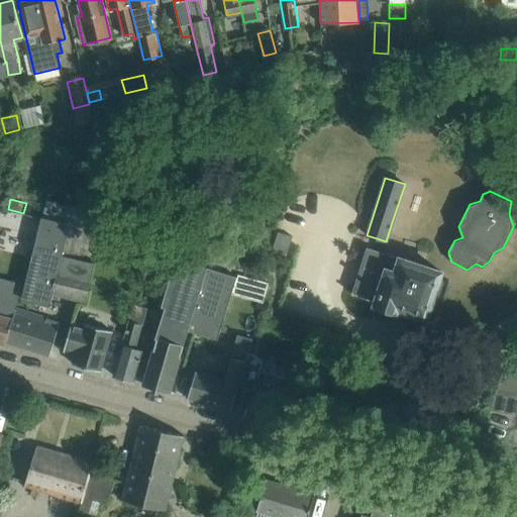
[(50,203),(46,219),(69,224),(92,230),(96,214),(88,212),(87,216),(66,211),(66,207),(50,203)]
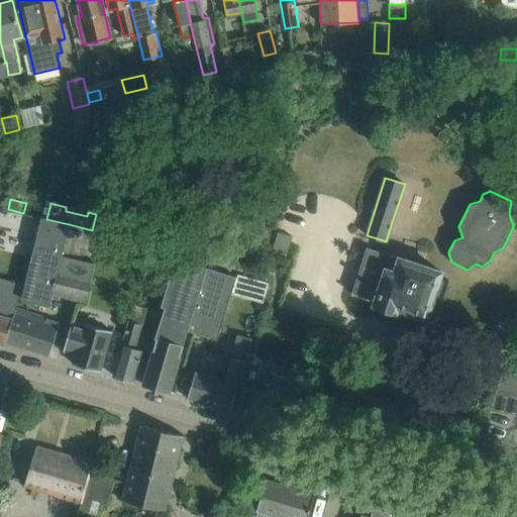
[(25,285),(22,298),(48,304),(52,292),(60,261),(69,224),(46,219),(41,218),(25,285)]
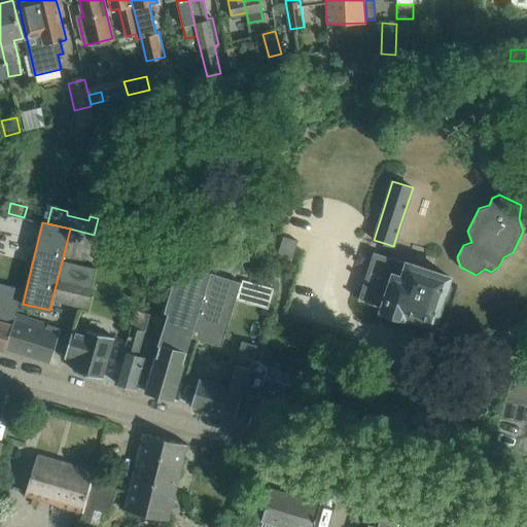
[(70,229),(61,266),(85,271),(94,235),(70,229)]
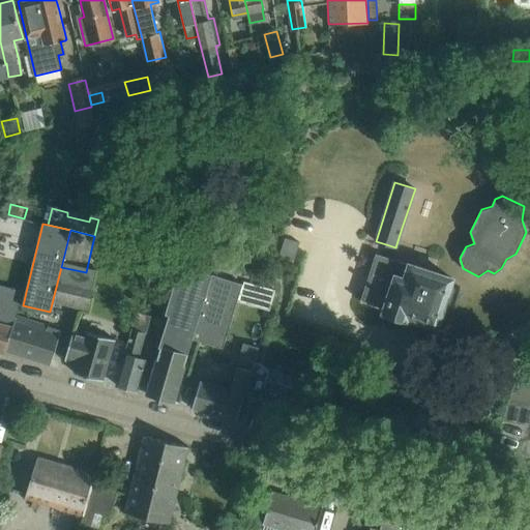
[(98,245),(95,262),(111,266),(114,249),(98,245)]
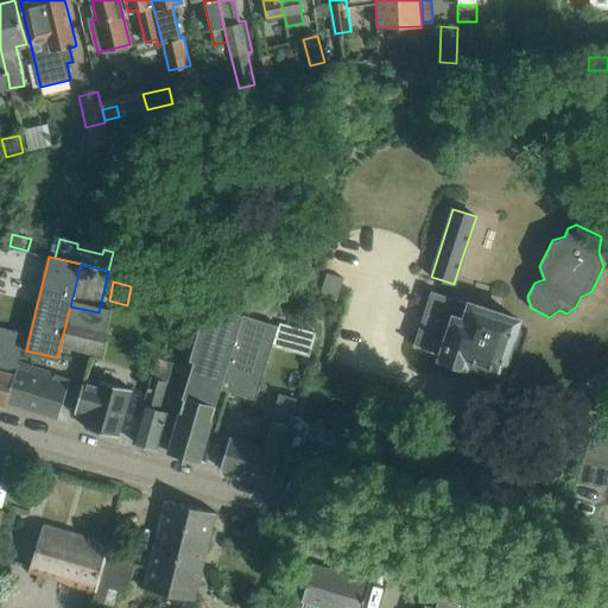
[(415,342),(413,344),(442,354),(441,358),(467,366),(468,362),(501,373),(504,366),(514,369),(527,330),(517,327),(519,320),(439,293),(431,291),(423,318),(415,342)]
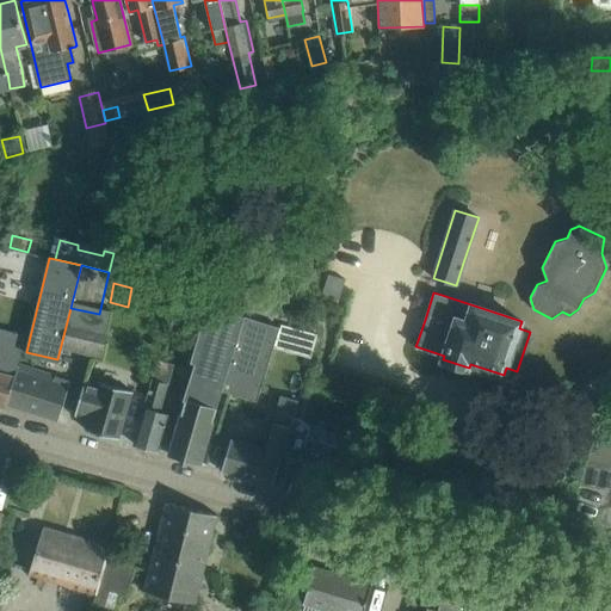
[(217,407),(222,390),(245,316),(208,304),(191,360),(196,362),(184,400),(186,400),(170,454),(199,463),(202,457),(209,437),(217,408),(217,407)]
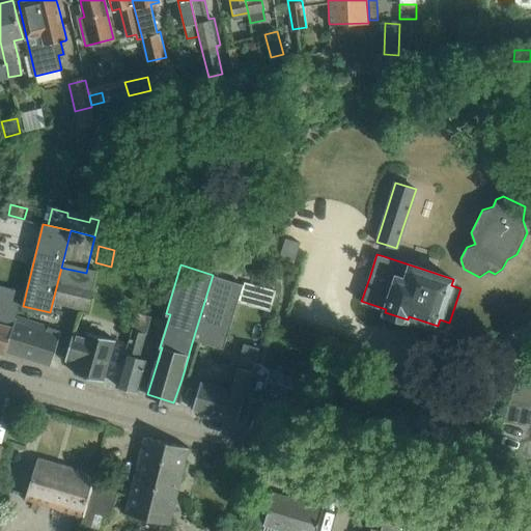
[(61,268),(53,300),(87,308),(95,276),(86,273),(61,268)]
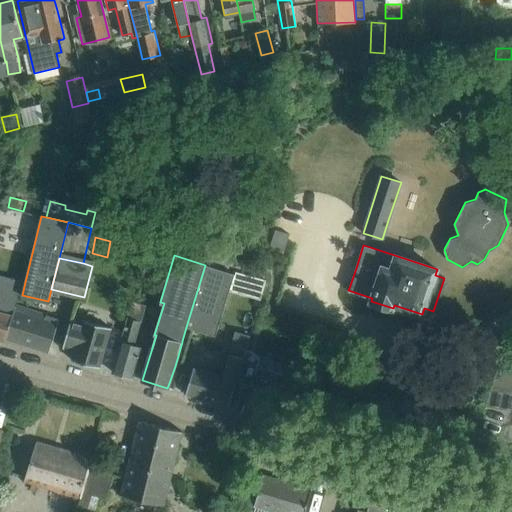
[(234,274),(205,265),(186,327),(214,336),(234,274)]
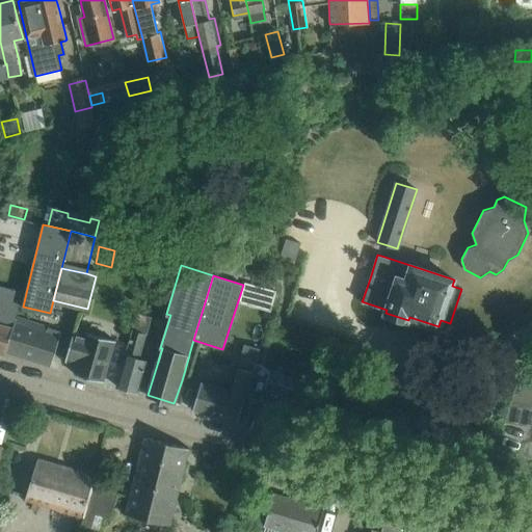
[(270,309),(276,292),(245,283),(244,286),(243,286),(239,299),(270,309)]
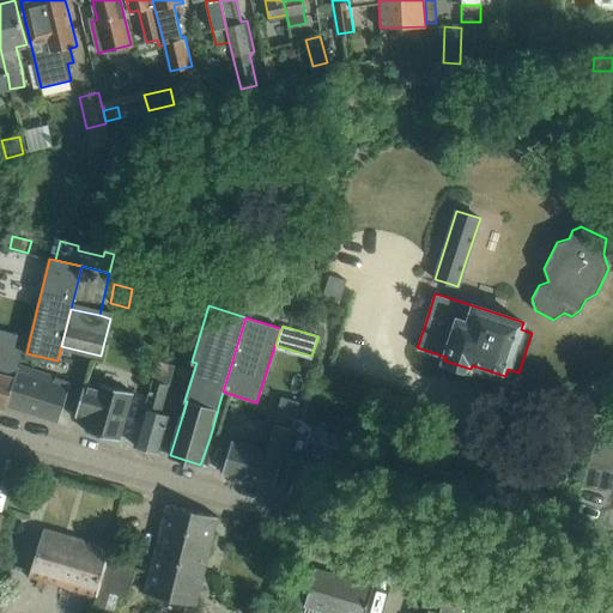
[(0,405),(6,407),(6,406),(16,380),(14,380),(20,351),(26,353),(30,338),(0,331),(0,405)]
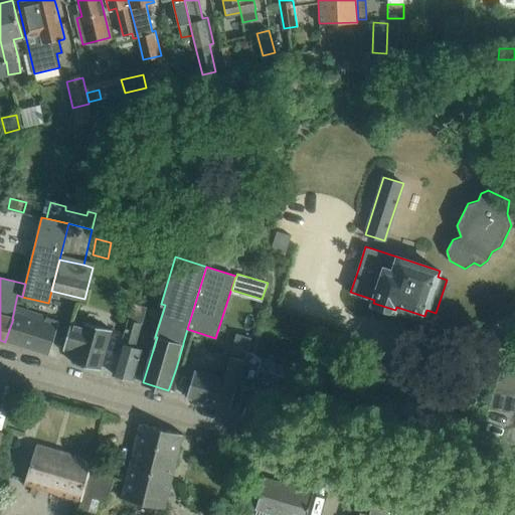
[(135,346),(142,323),(143,323),(147,306),(133,302),(113,373),(134,379),(143,348),(135,346)]
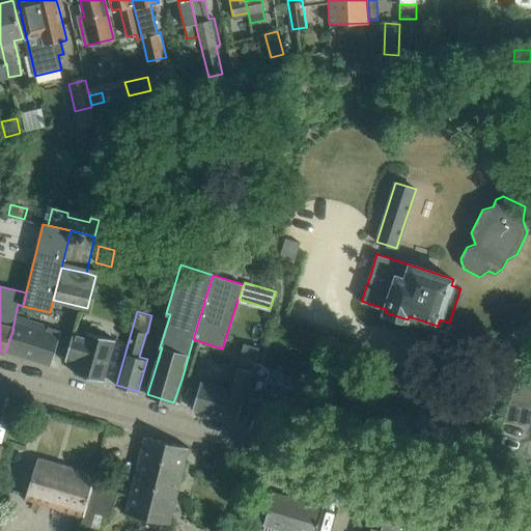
[(14,329),(5,352),(51,365),(61,330),(18,316),(14,329)]
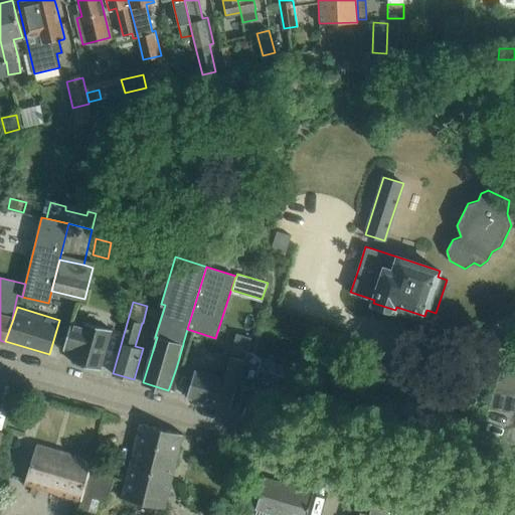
[(72,362),(100,370),(112,329),(83,321),(83,324),(71,320),(63,349),(74,352),(72,362)]
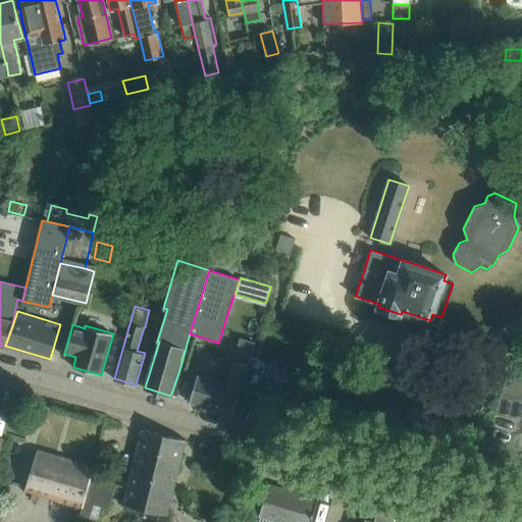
[(233,415),(244,380),(249,362),(250,359),(255,342),(240,337),(226,383),(197,374),(190,402),(233,415)]
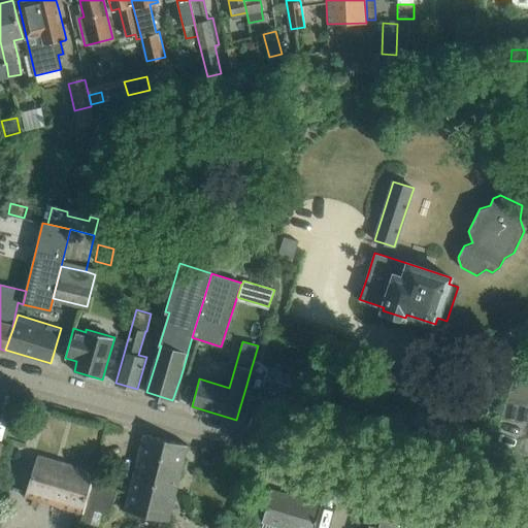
[(258,345),(253,363),(260,364),(265,348),(258,345)]
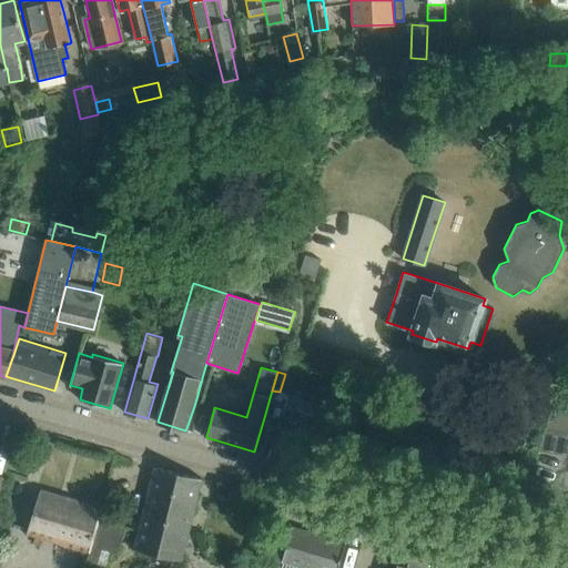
[(308,444),(317,417),(298,411),(290,438),(276,434),(285,406),(277,396),(271,394),(265,414),(254,452),(267,456),(267,457),(302,468),(310,444),(308,444)]
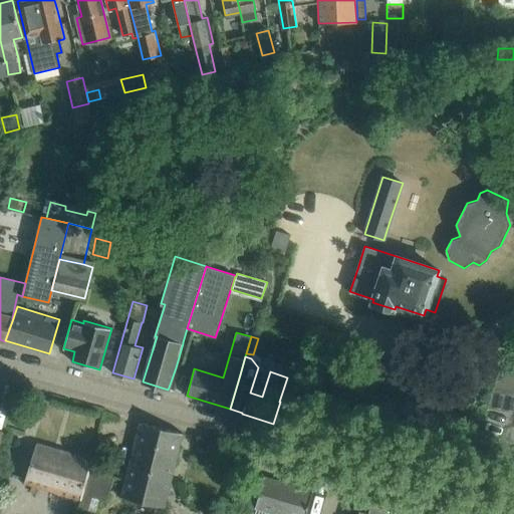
[(513,373),(497,375),(488,408),(513,412),(513,373)]
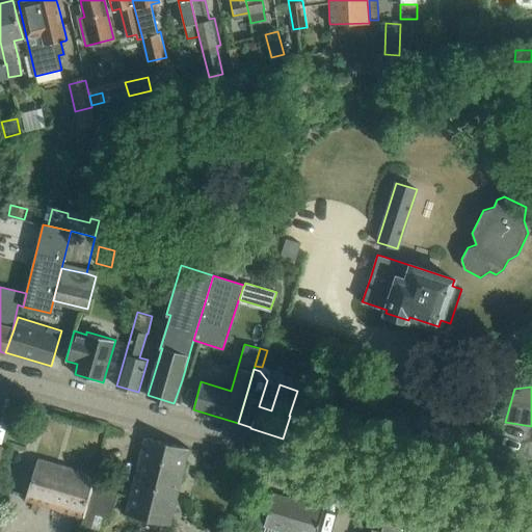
[(169,525),(184,468),(189,448),(145,436),(126,514),(169,525)]
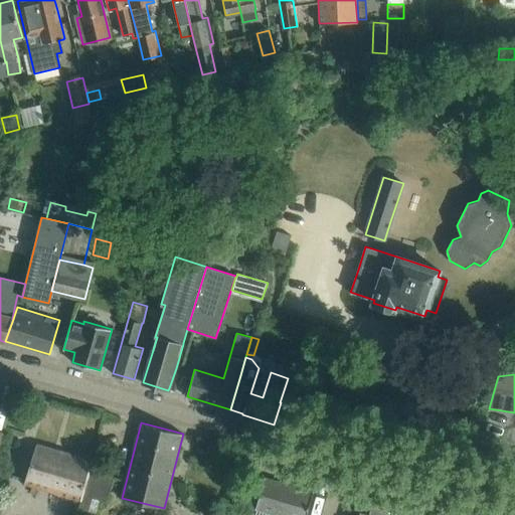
[(81,494),(89,470),(92,462),(36,445),(30,464),(24,484),(31,486),(30,492),(35,493),(36,487),(79,500),(81,494)]
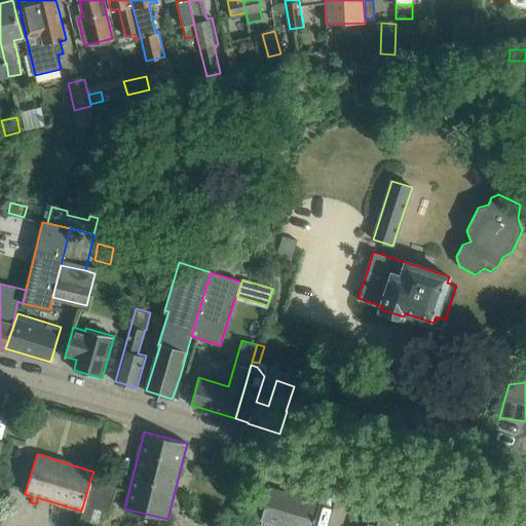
[(117,487),(90,480),(83,504),(109,513),(117,487)]
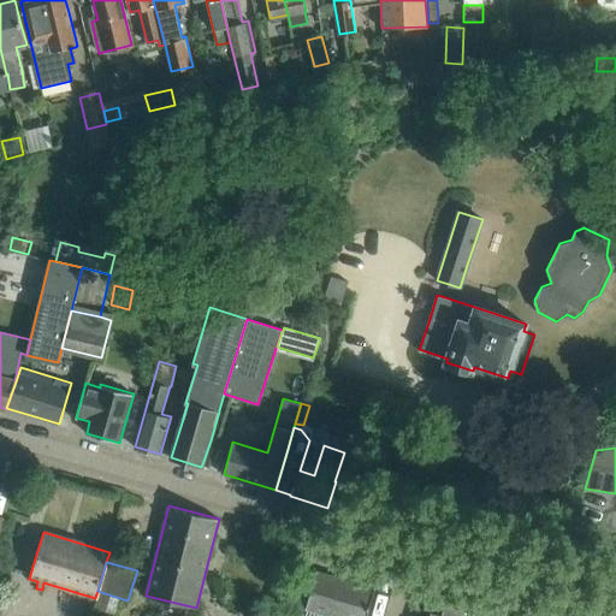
[(367,615),(375,588),(317,570),(309,594),(306,609),(330,615),(367,615)]
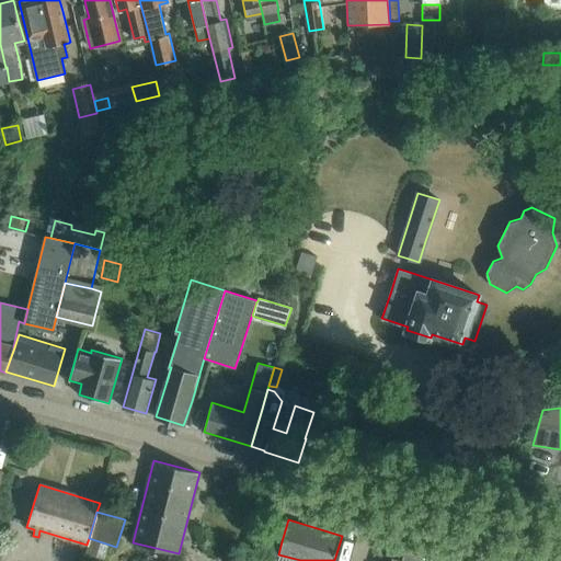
[(423,560),(426,554),(423,554),(424,551),(410,547),(410,550),(407,549),(405,553),(398,550),(396,559),(393,559),(392,560),(423,560)]
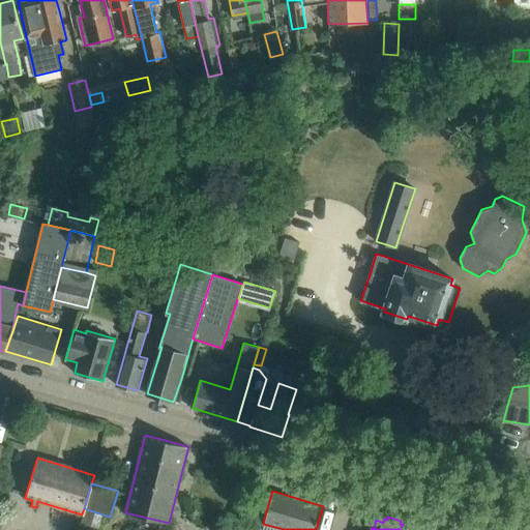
[(482,529),(446,520),(443,529),(482,529)]
